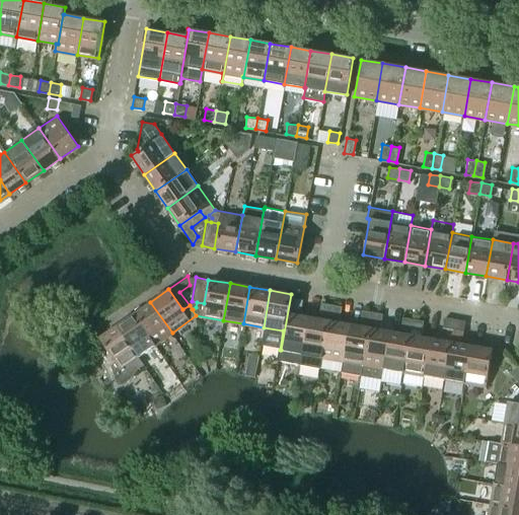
[(300,364),(308,316),(289,313),(290,307),(291,296),(292,294),(291,294),(281,350),(301,354),(299,364),(300,364)]
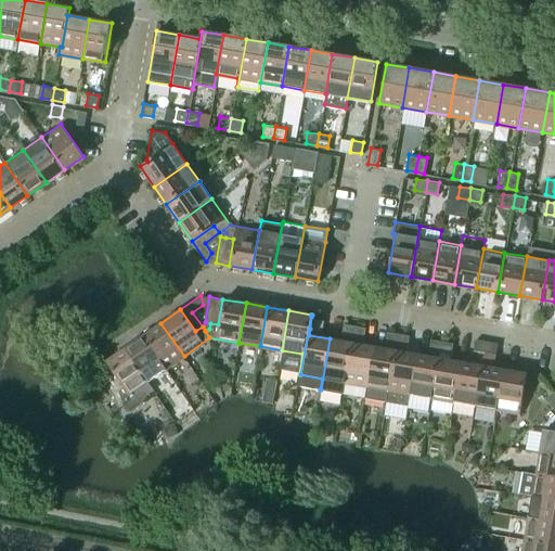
[(321,331),(323,319),(311,317),(310,329),(321,331)]
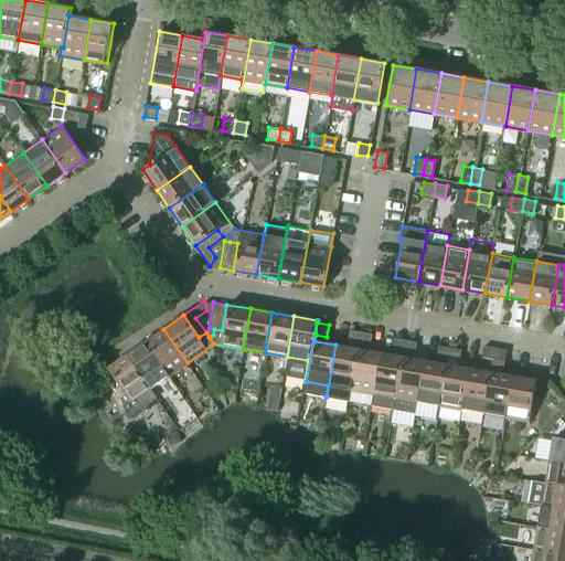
[(188,362),(163,329),(146,341),(169,374),(188,362)]
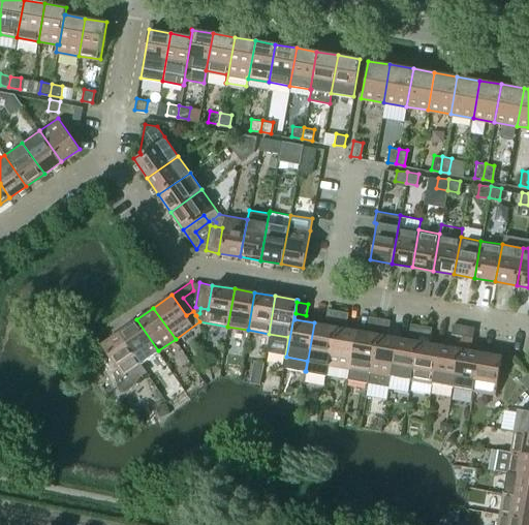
[(336,320),(337,309),(327,308),(324,318),(336,320)]
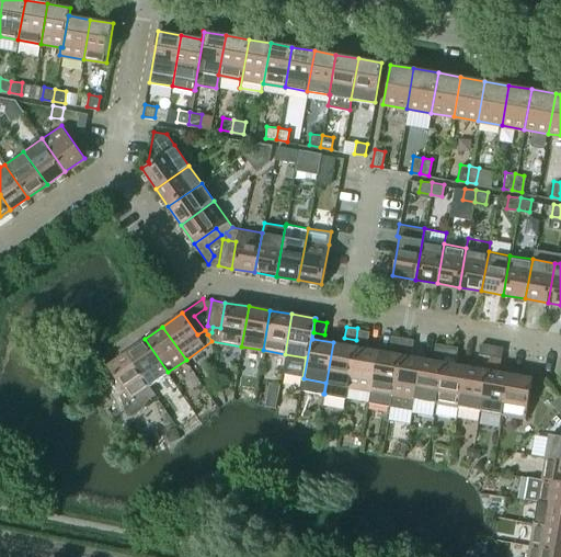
[(367,342),(369,330),(357,328),(356,340),(367,342)]
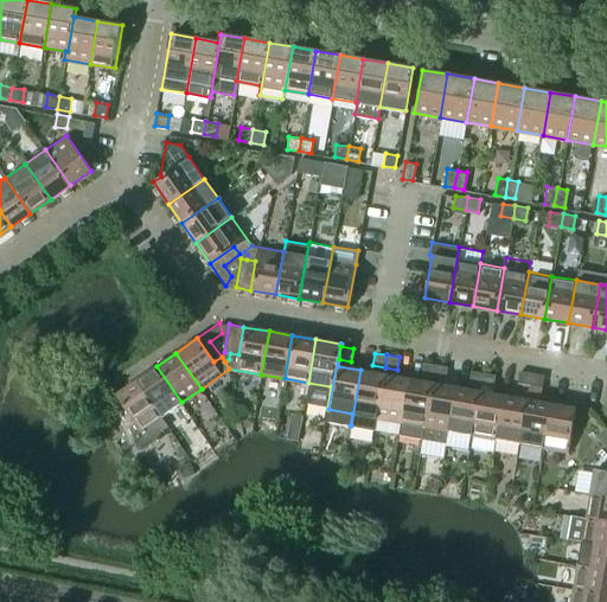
[(433,376),(435,363),(422,362),(421,373),(433,376)]
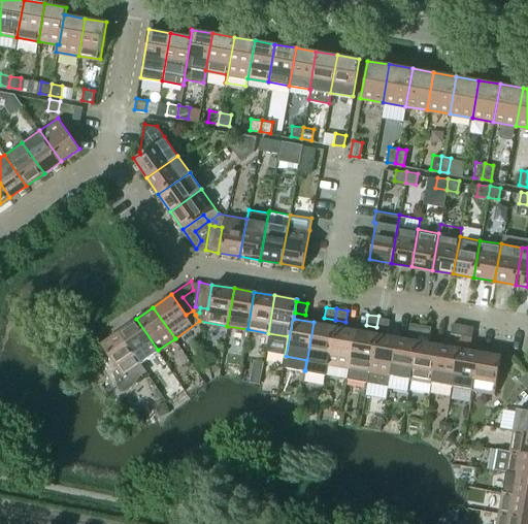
[(387,329),(389,318),(378,316),(376,327),(387,329)]
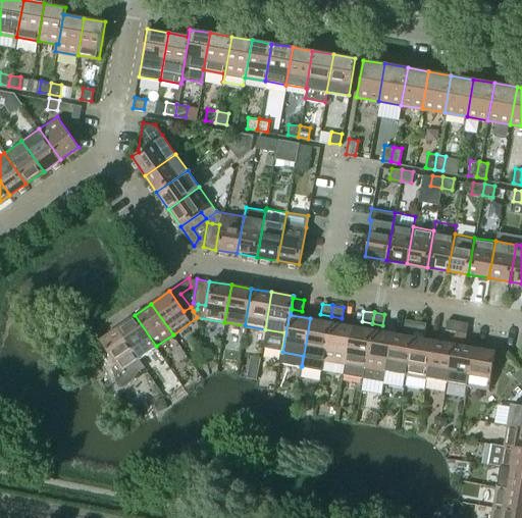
[(156,346),(135,315),(117,327),(139,358),(156,346)]
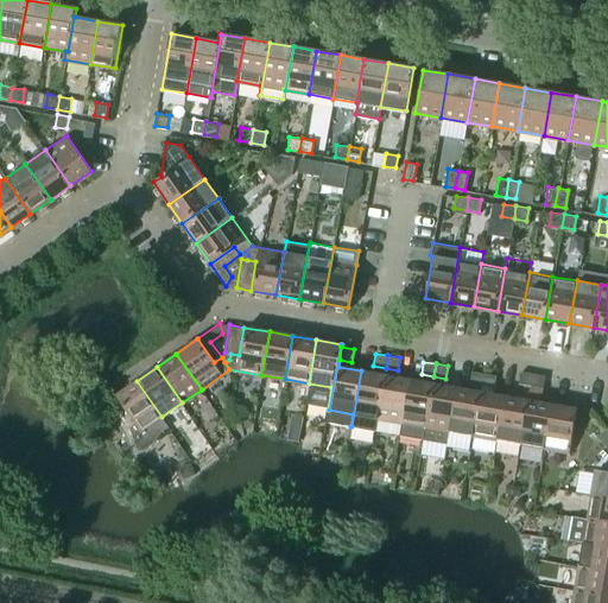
[(377,418),(385,375),(361,370),(352,426),(374,430),(377,418)]
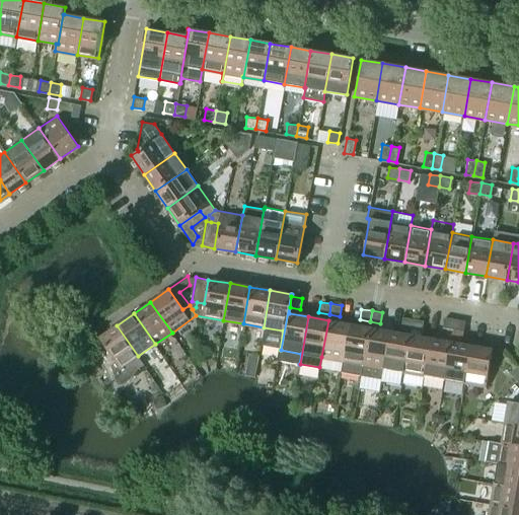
[(411,328),(412,317),(401,316),(400,326),(411,328)]
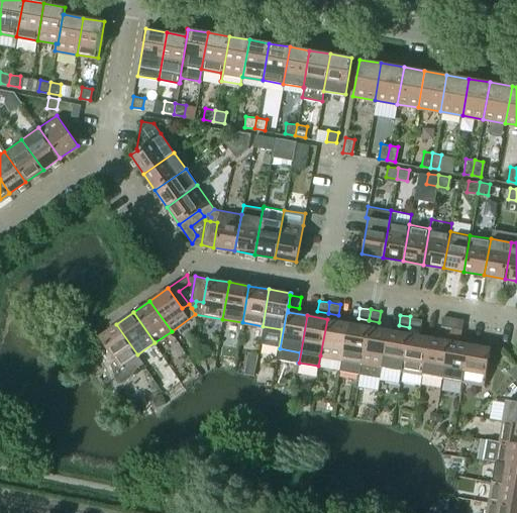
[(450,327),(452,317),(442,315),(440,325),(450,327)]
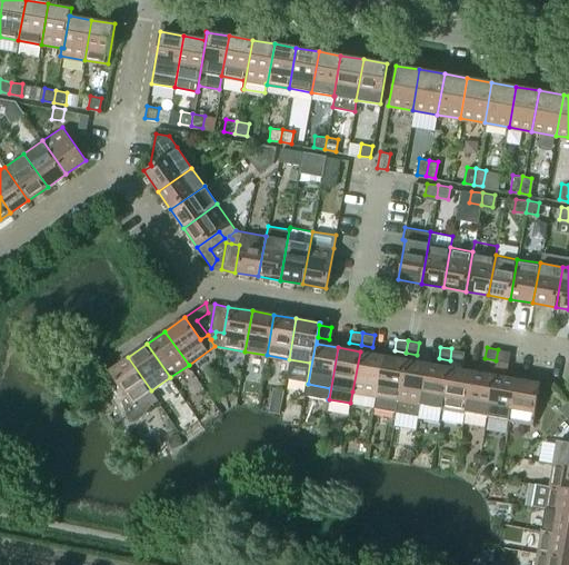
[(462,363),(463,350),(451,348),(450,360),(462,363)]
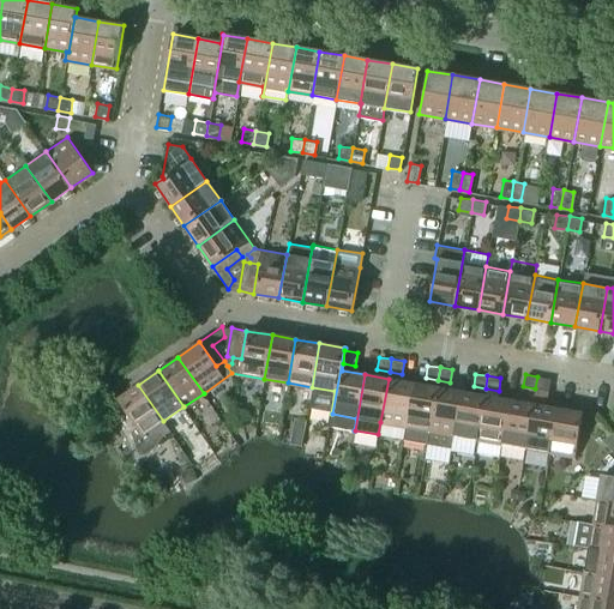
[(549,452),(558,409),(545,406),(551,378),(537,377),(535,389),(533,404),(531,404),(524,447),(549,452)]
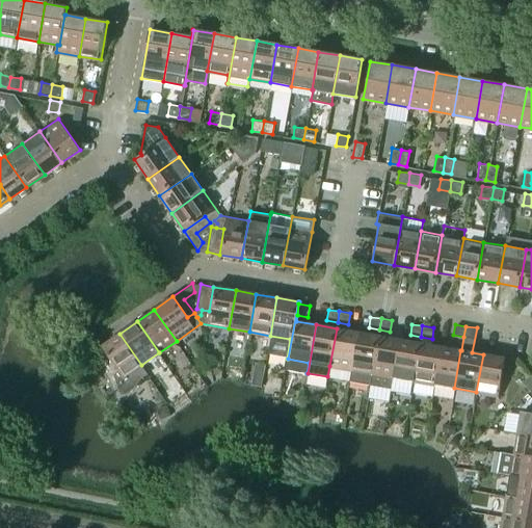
[(349,380),(357,333),(337,328),(329,366),(350,370),(348,380),(349,380)]
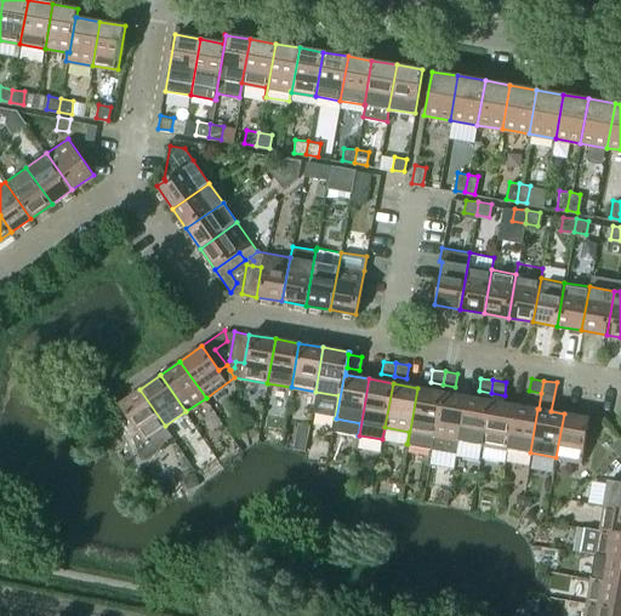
[(432,448),(443,392),(417,388),(408,444),(432,448)]
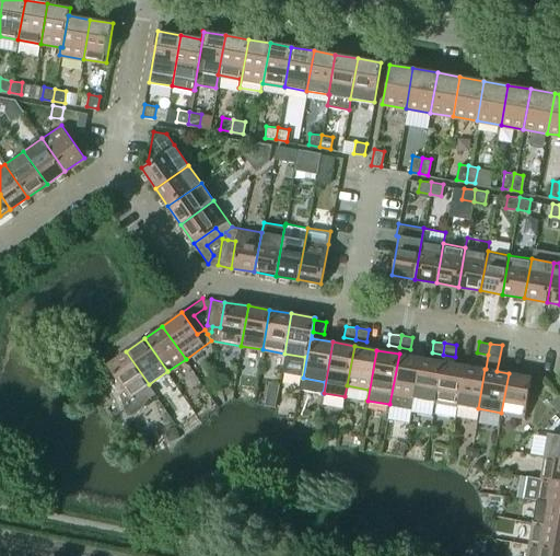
[(149,384),(126,351),(106,365),(125,391),(120,393),(128,414),(133,412),(137,409),(140,407),(142,404),(144,401),(147,397),(153,392),(149,384)]
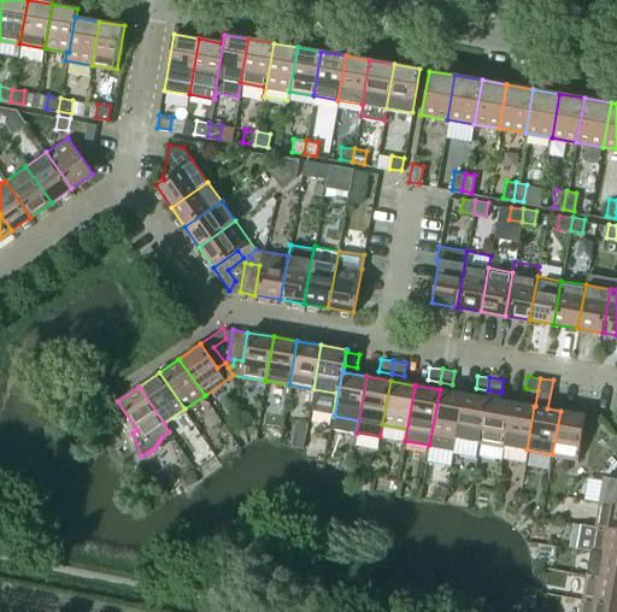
[(456,437),(463,394),(440,389),(429,445),(453,449),(456,437)]
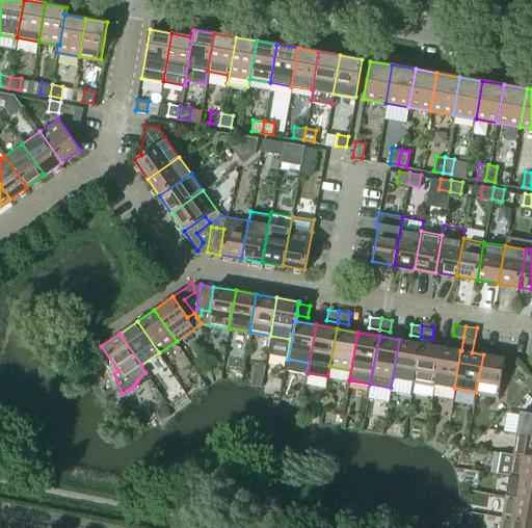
[(413,380),(419,343),(399,340),(393,377),(413,380)]
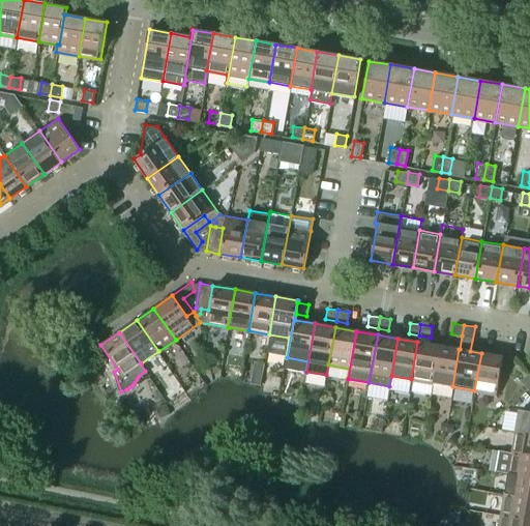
[(432,383),(439,346),(417,342),(411,379),(432,383)]
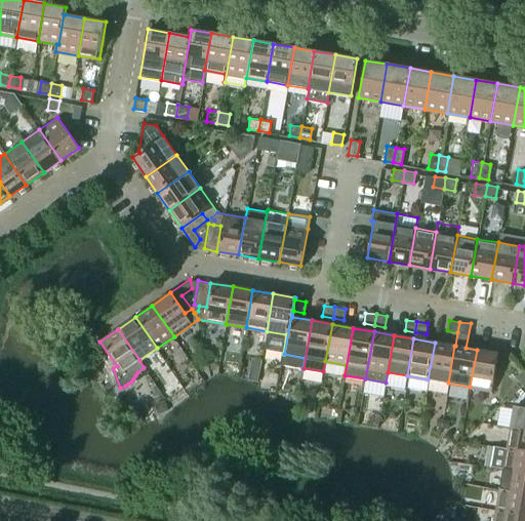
[(448,383),(454,346),(435,343),(428,379),(448,383)]
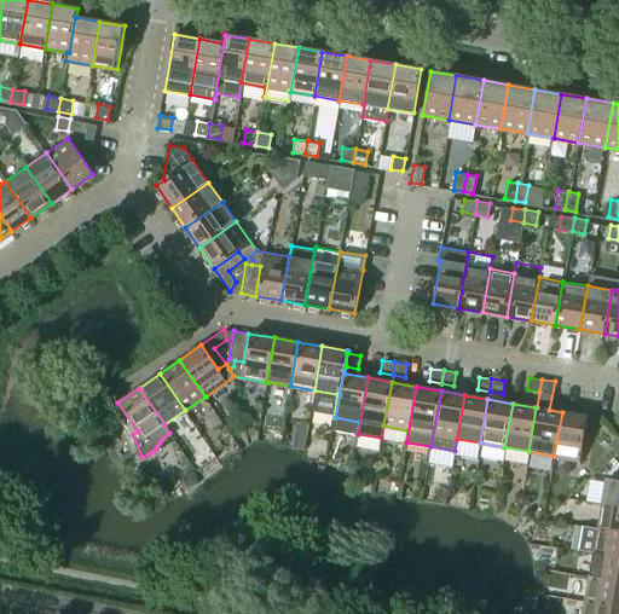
[(579,461),(586,416),(562,412),(554,456),(579,461)]
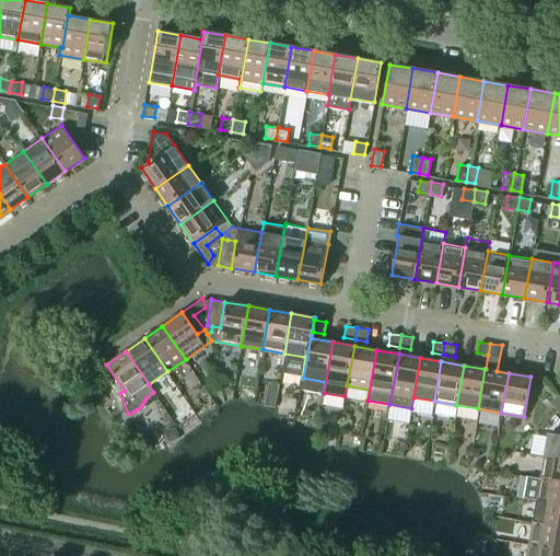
[(559,407),(559,395),(558,394),(549,402),(558,410),(559,407)]
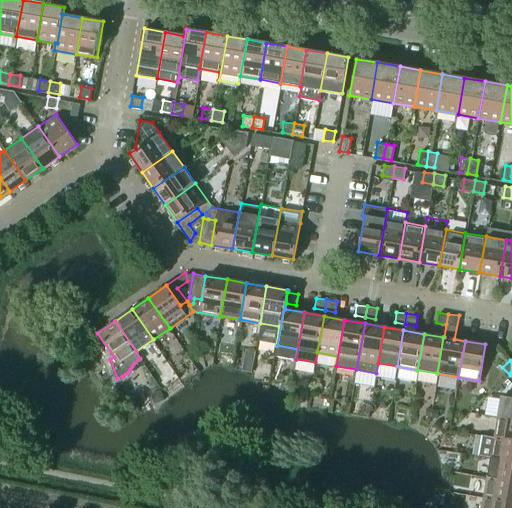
[(511,418),(511,396),(501,395),(497,416),(511,418)]
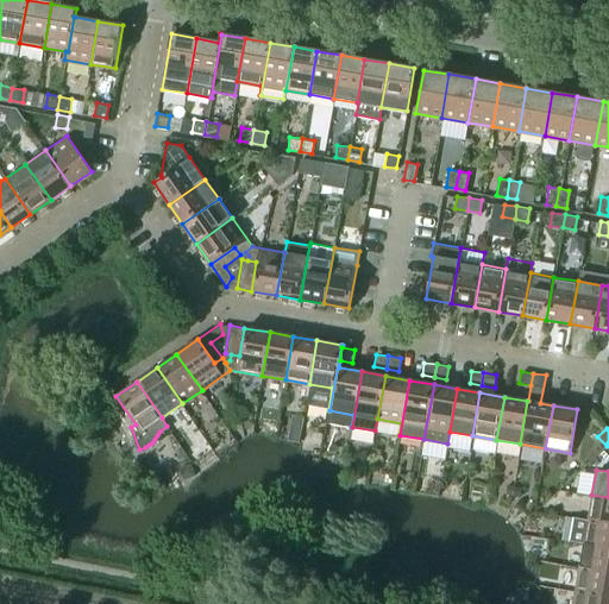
[(608,522),(608,497),(591,495),(588,518),(608,522)]
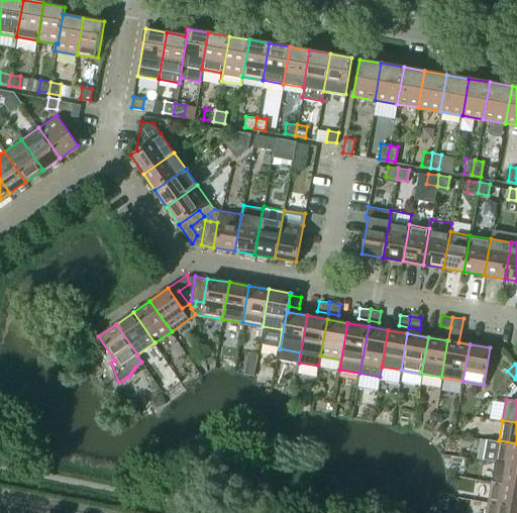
[(516,443),(499,440),(487,438),(483,458),(495,460),(495,462),(516,465),(516,443)]
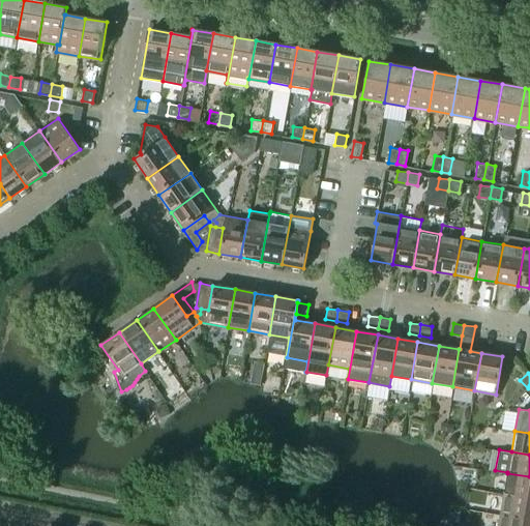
[(529,497),(529,476),(507,473),(504,493),(529,497)]
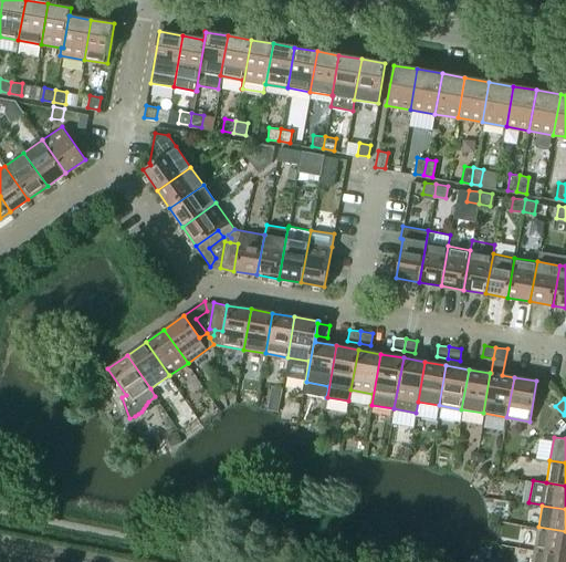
[(565,555),(565,531),(538,527),(534,550),(565,555)]
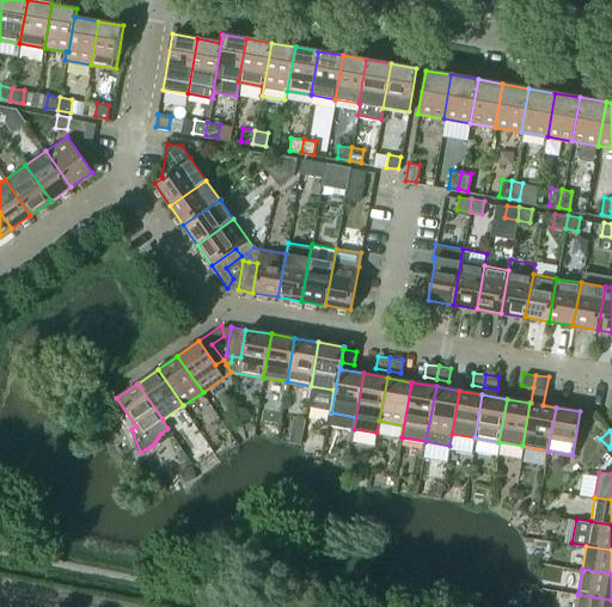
[(611,606),(611,600),(577,594),(575,606),(611,606)]
